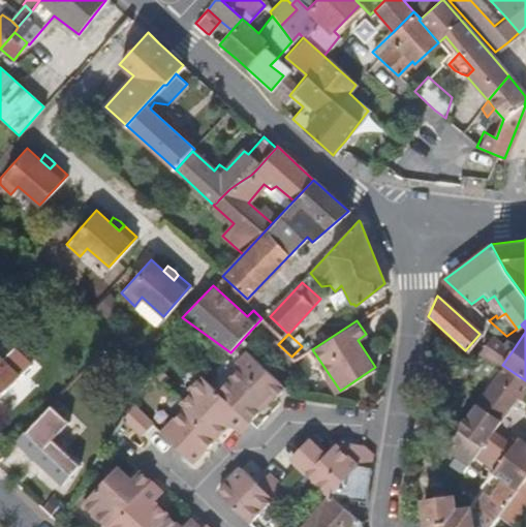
[(511,353),(492,335),(480,349),(502,365),(511,353)]
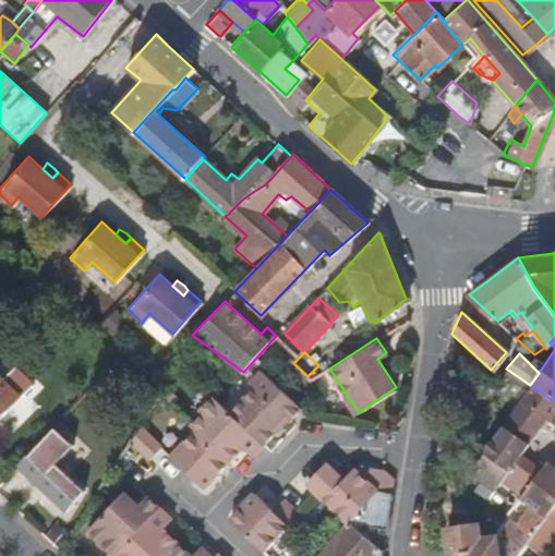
[(303,406),(304,403),(263,370),(252,383),(260,389),(237,415),(273,445),(294,418),(292,417),(293,415),(303,406)]
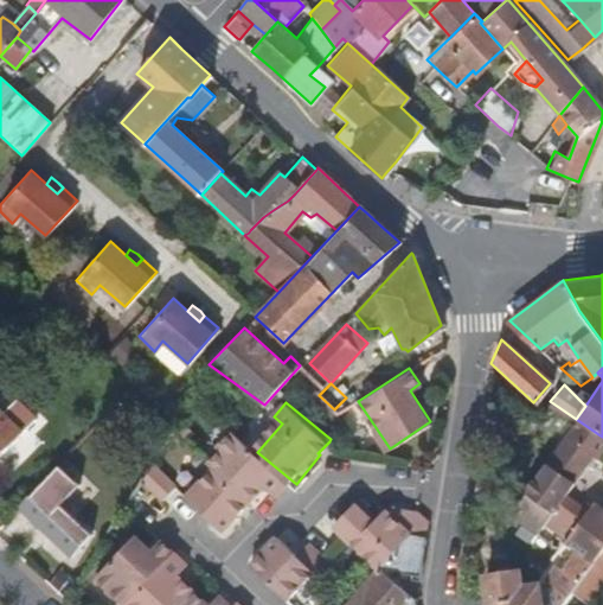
[(0,451),(17,435),(0,418),(0,451)]
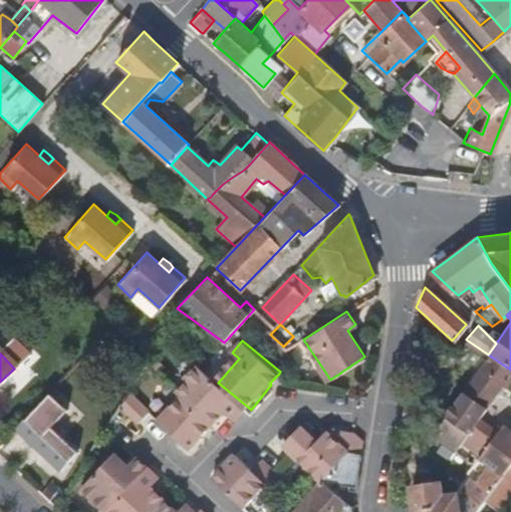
[(507,386),(510,379),(510,369),(488,354),(444,417),(445,417),(467,433),(459,445),(489,465),(502,475),(510,463),(510,429),(504,424),(498,431),(479,418),(503,385),(507,386)]
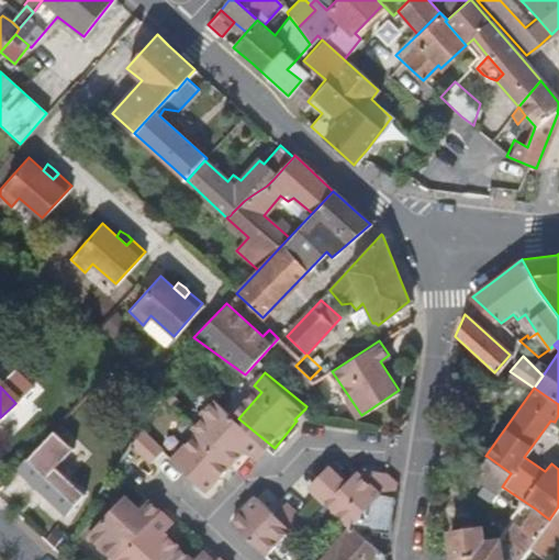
[(275,448),(238,418),(221,403),(208,420),(211,422),(200,435),(205,438),(237,466),(249,451),(253,452),(264,461),(275,448)]
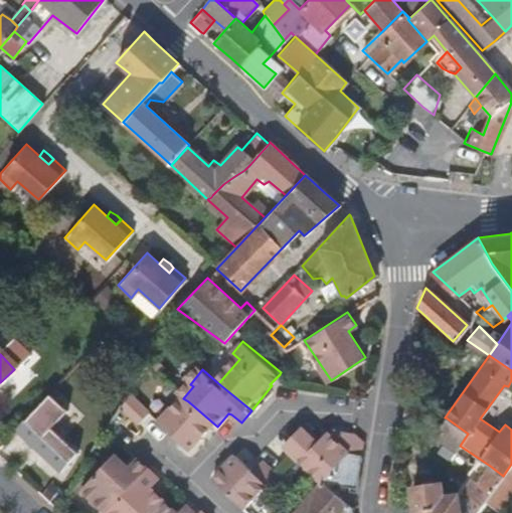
[(137,421),(146,410),(147,409),(126,392),(117,405),(137,421)]
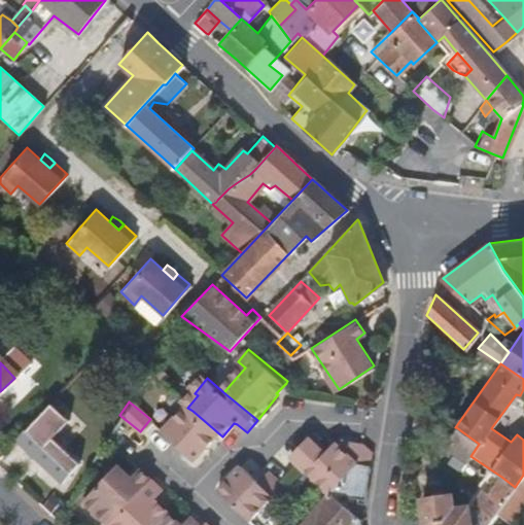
[(216,449),(224,439),(222,436),(193,411),(169,436),(202,465),(216,449)]
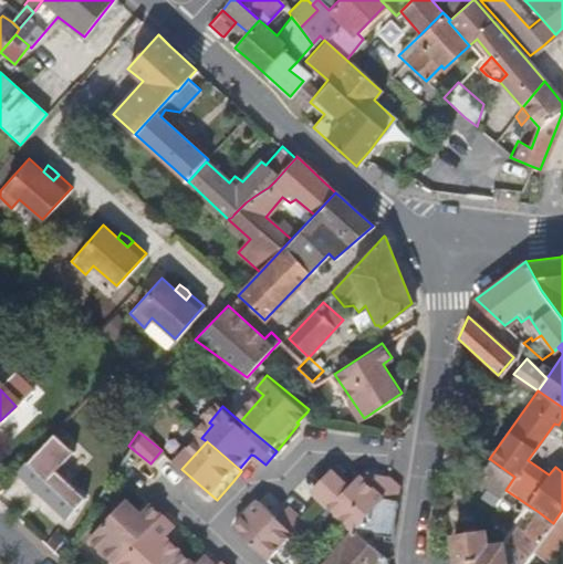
[(82,497),(34,452),(16,472),(64,517),(82,497)]
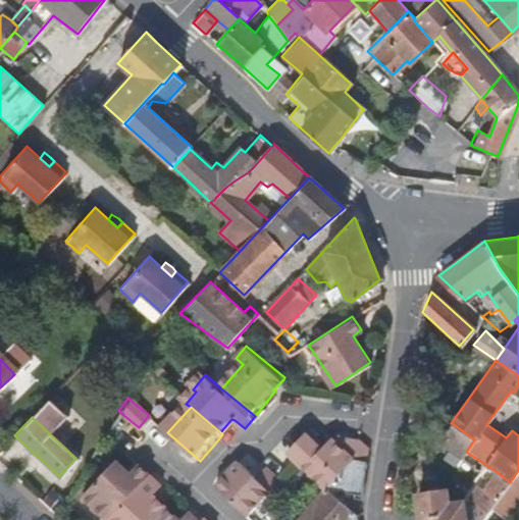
[(228,427),(235,420),(231,419),(220,432),(222,434),(228,427)]
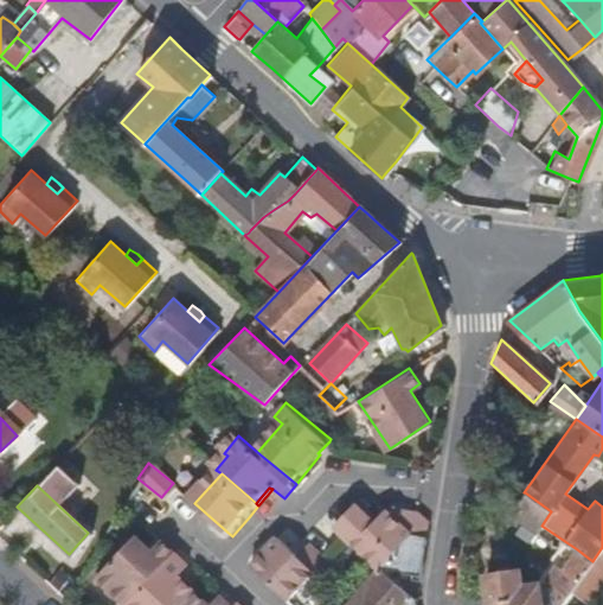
[(541,526),(551,511),(525,492),(510,515),(536,534),(541,526)]
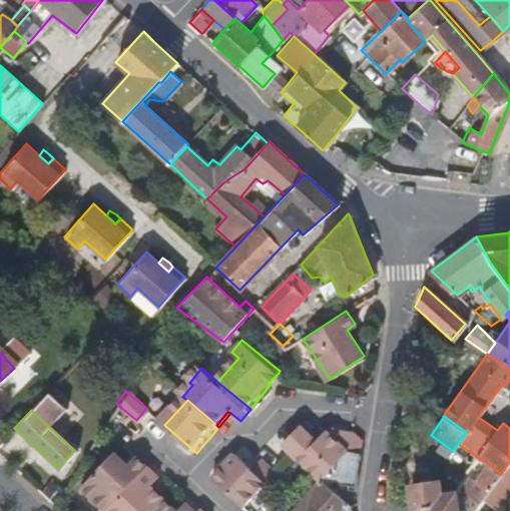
[(318,482),(344,452),(321,433),(312,443),(295,428),(278,448),(286,455),(318,482)]
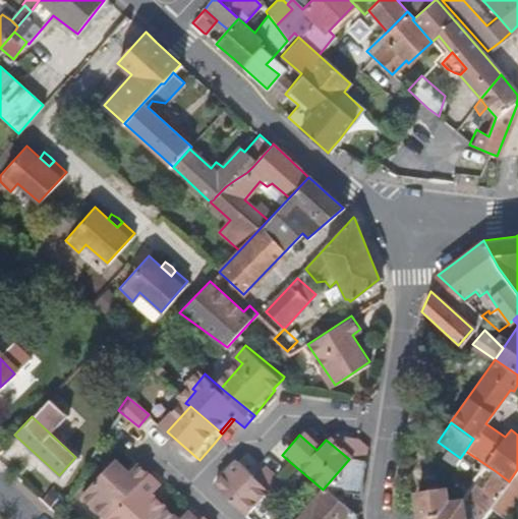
[(129,468),(115,456),(112,459),(126,471),(129,468)]
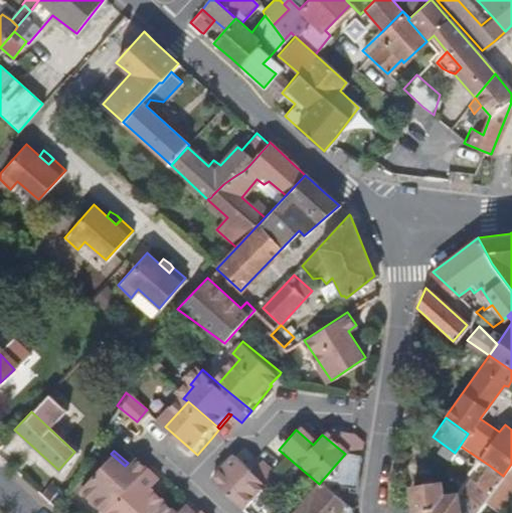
[(106,510),(146,465),(135,455),(128,463),(125,466),(111,454),(80,488),(106,510)]
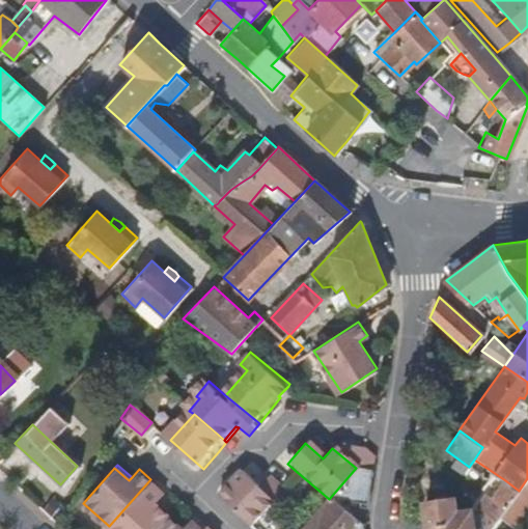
[(357,528),(361,525),(338,504),(343,499),(359,499),(359,502),(367,502),(368,494),(372,468),(356,468),(329,499),(303,528),(357,528)]
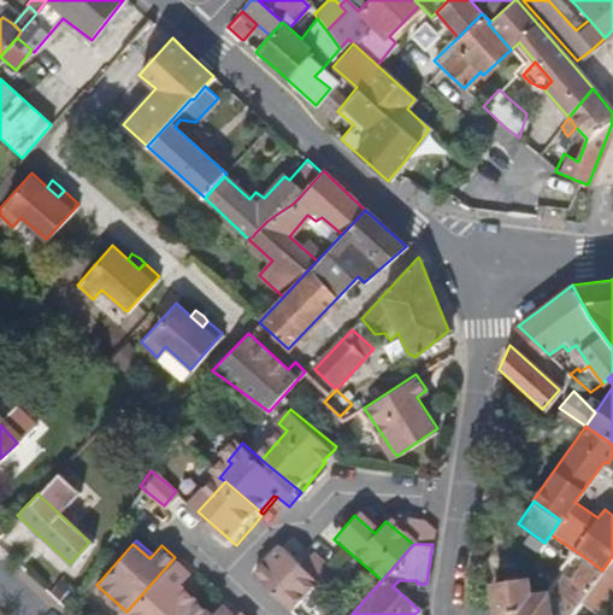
[(320,593),(332,579),(323,570),(308,558),(296,570),(275,552),(261,567),(248,583),(284,614),(287,614),(312,587),(320,593)]
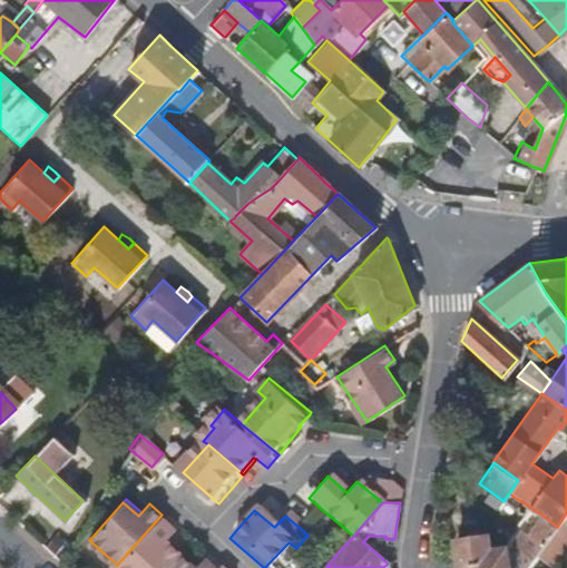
[(566,513),(557,527),(539,551),(551,560),(566,539),(566,513)]
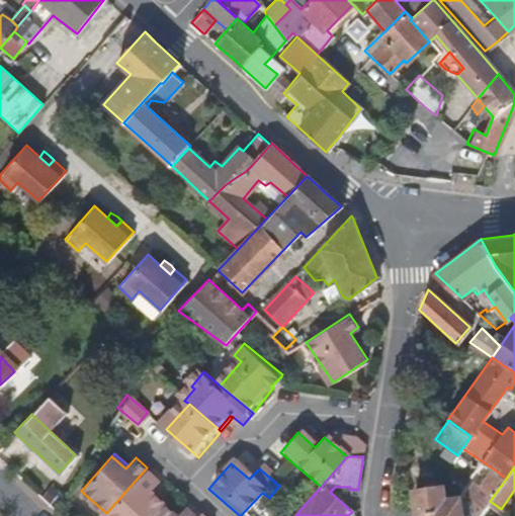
[(149,515),(162,502),(149,490),(151,488),(159,478),(155,475),(147,467),(106,513),(104,515),(106,515),(149,515)]
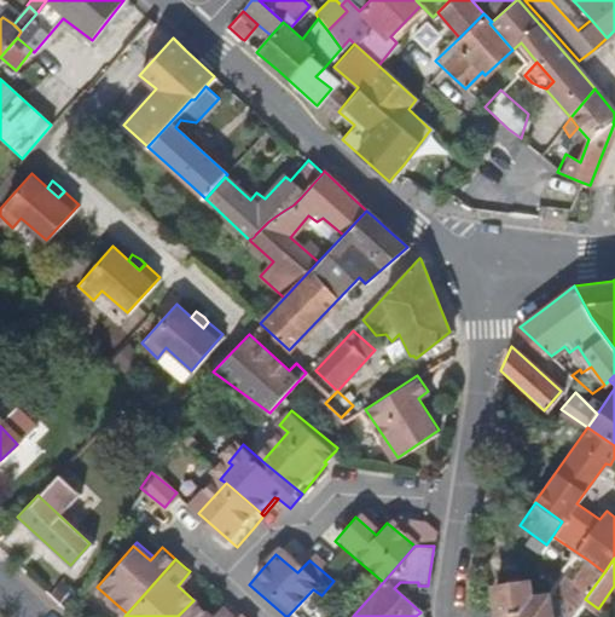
[(570,616),(585,599),(604,572),(589,560),(573,581),(564,575),(553,589),(555,595),(562,595),(564,616),(570,616)]
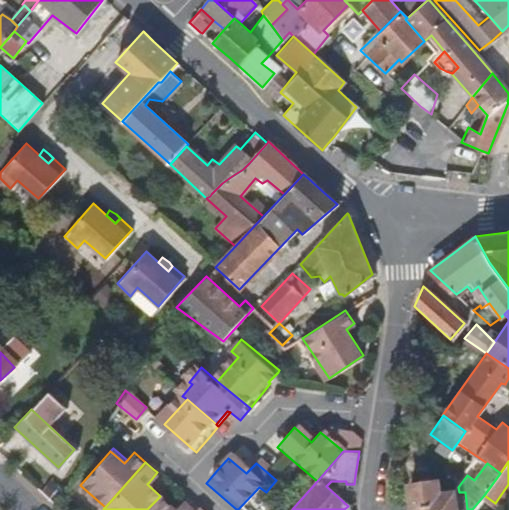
[(455,509),(453,493),(440,495),(438,480),(407,484),(410,509),(455,509)]
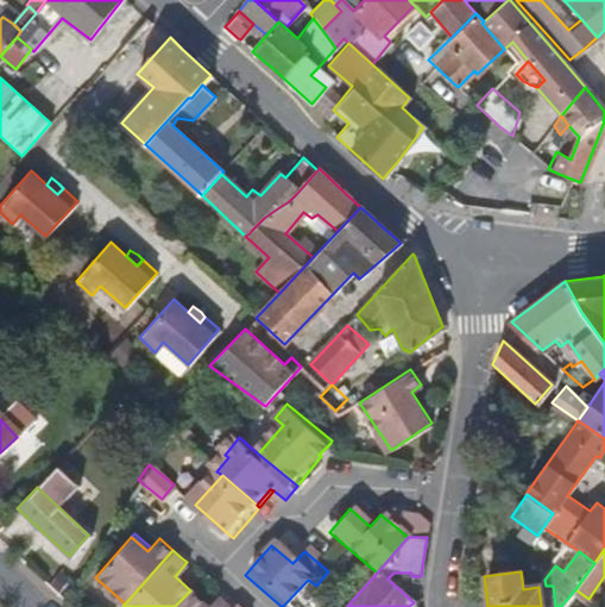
[(194,587),(177,574),(175,576),(190,590),(194,587)]
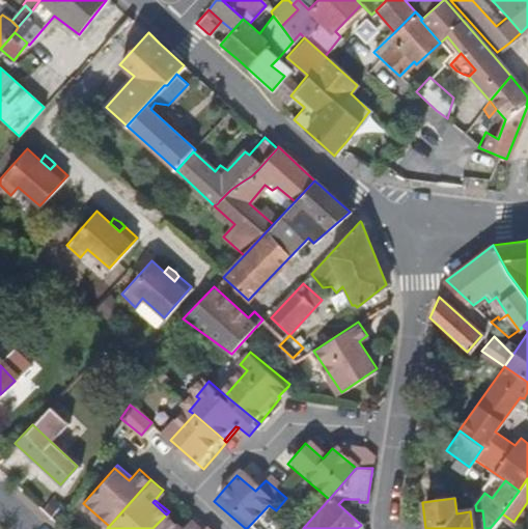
[(183,524),(169,511),(166,514),(181,527),(183,524)]
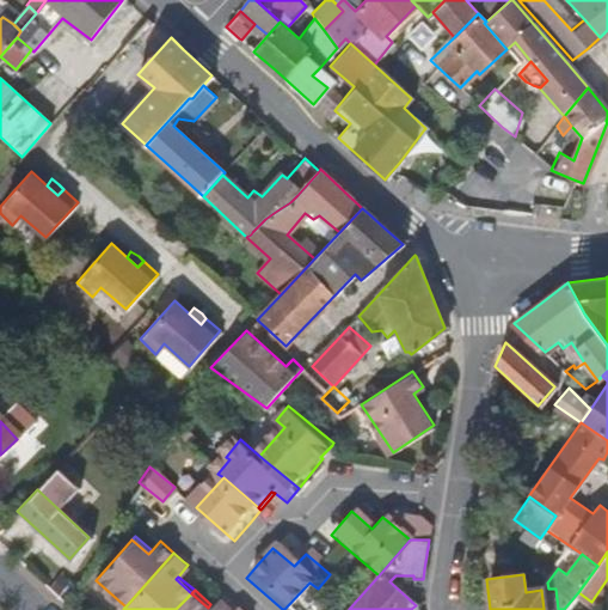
[(229,609),(233,607),(220,595),(210,604),(208,608),(191,593),(176,609),(229,609)]
